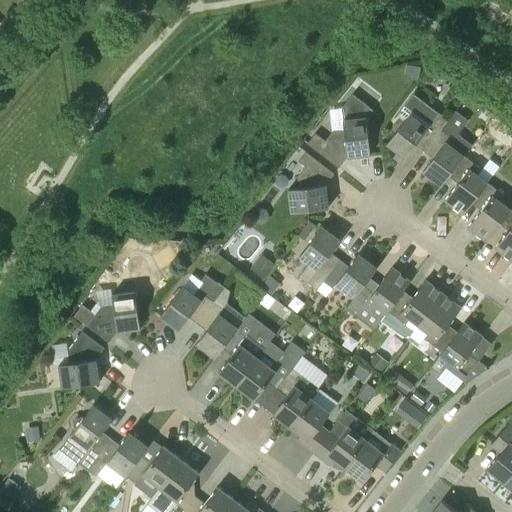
[(420,67),(406,64),(404,74),(407,78),(417,80),(420,67)]
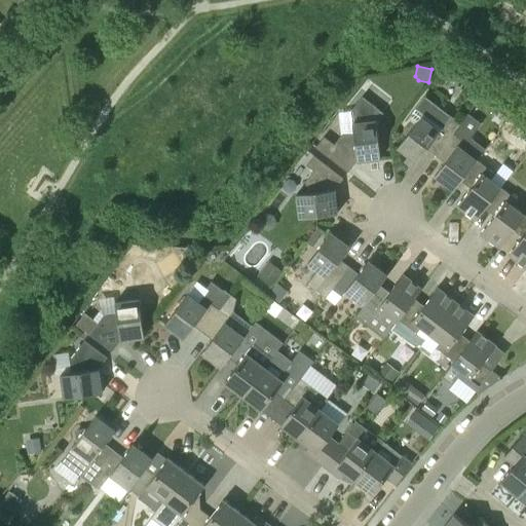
[(380,158),(375,121),(381,120),(381,114),(383,112),(363,95),(349,110),(351,123),(352,134),(341,136),(334,144),(325,136),(315,148),(347,173),(357,161),(380,158)]
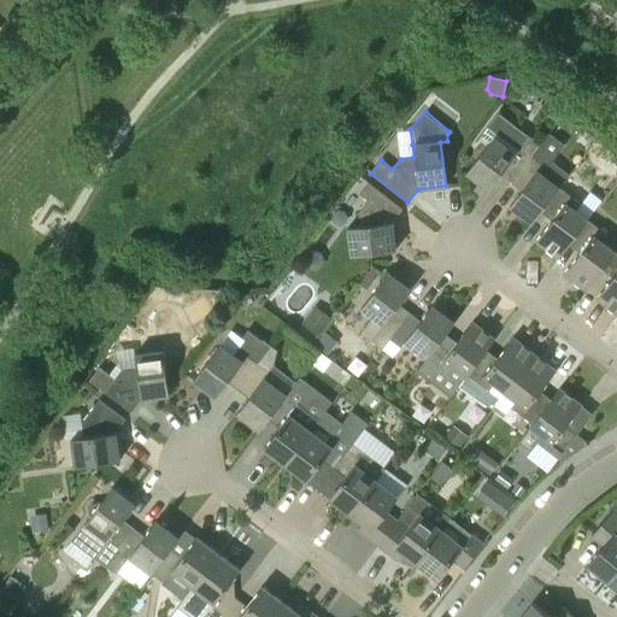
[(510,183),(536,150),(540,146),(498,113),(485,131),(493,137),(465,174),(488,191),(499,175),(510,183)]
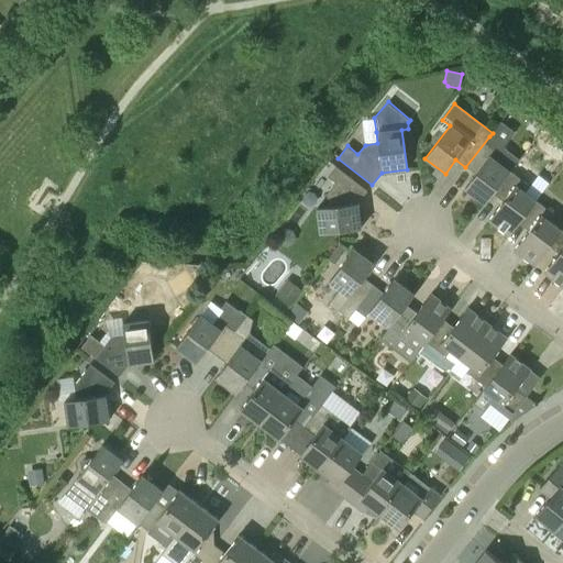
[(544,128),(543,129),(537,136),(543,141),(550,133),(550,132),(544,128)]
